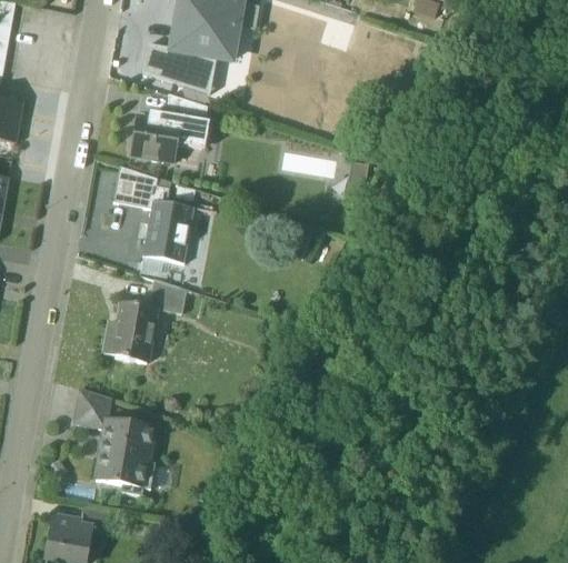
[(0,11),(15,14),(17,2),(6,0),(0,0),(0,11)]
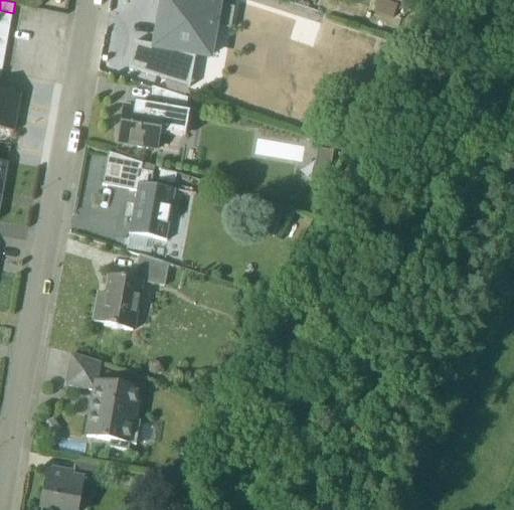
[(164,0),(156,44),(195,51),(209,53),(218,2),(208,0),(164,0)]
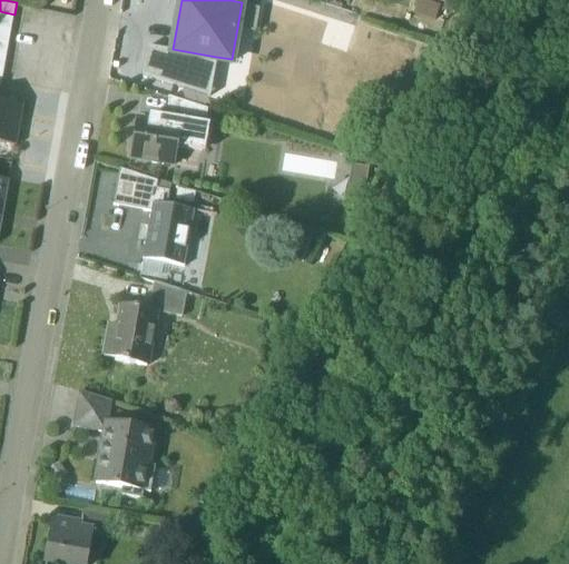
[(0,25),(12,27),(15,15),(0,11),(0,25)]
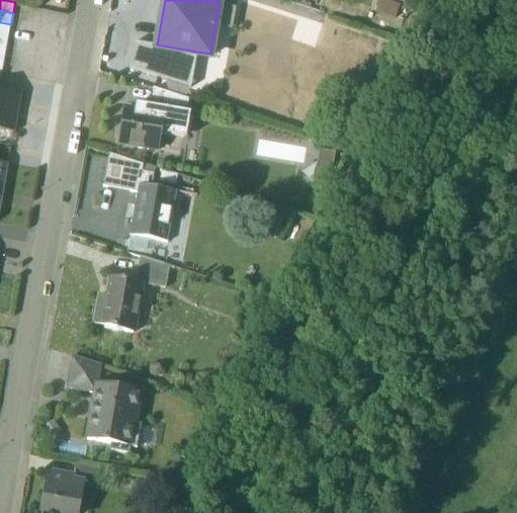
[(0,33),(9,35),(11,24),(0,22),(0,33)]
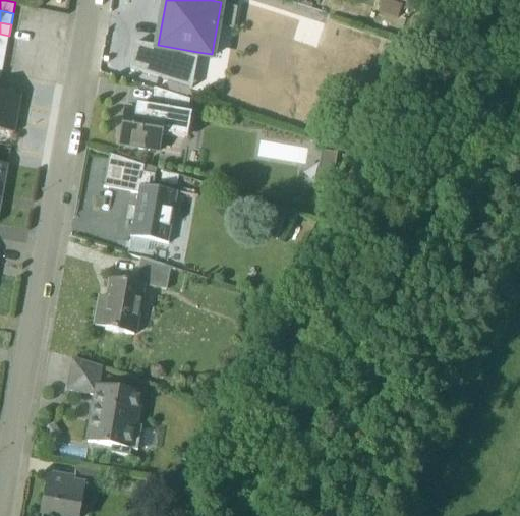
[(0,45),(7,47),(9,36),(0,34),(0,45)]
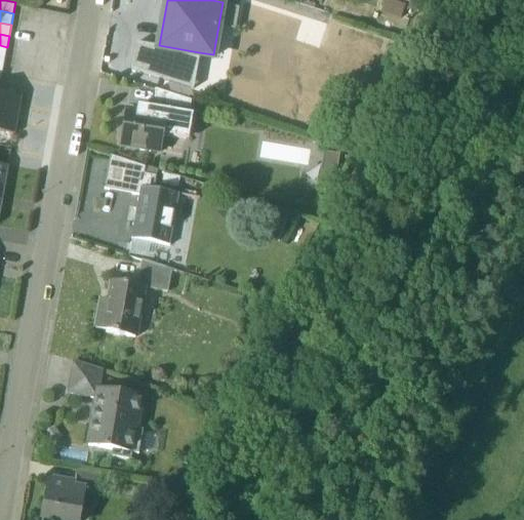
[(159,45),(136,40),(132,66),(193,84),(199,52),(159,45)]
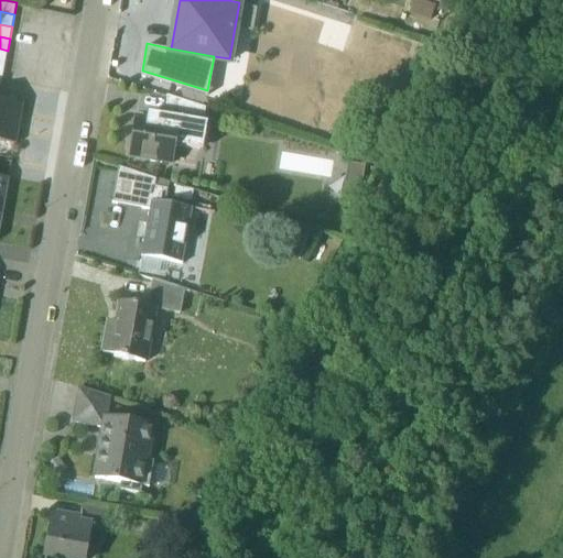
[(206,105),(169,93),(165,112),(204,119),(206,105)]
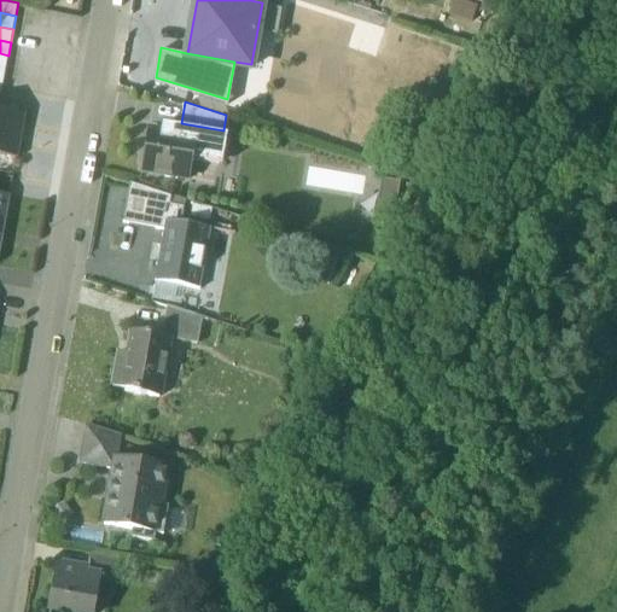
[(0,149),(15,152),(23,108),(0,103),(0,149)]
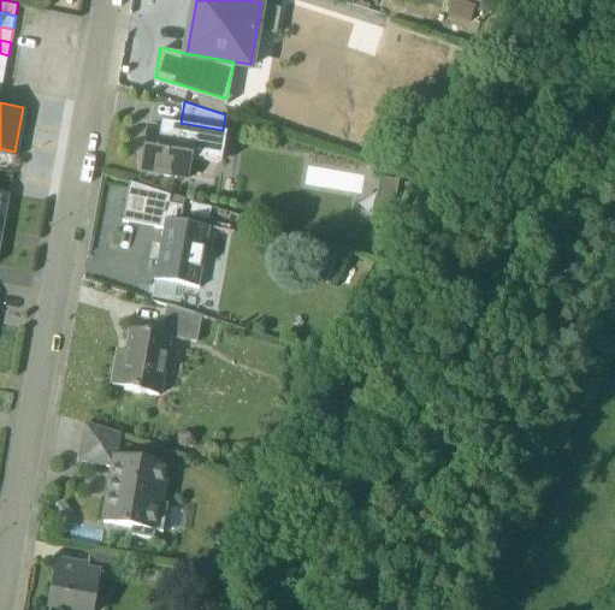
[(181,123),(163,120),(161,128),(149,125),(142,167),(166,171),(165,172),(172,173),(173,172),(189,175),(193,155),(222,160),(228,131),(223,130),(181,123)]
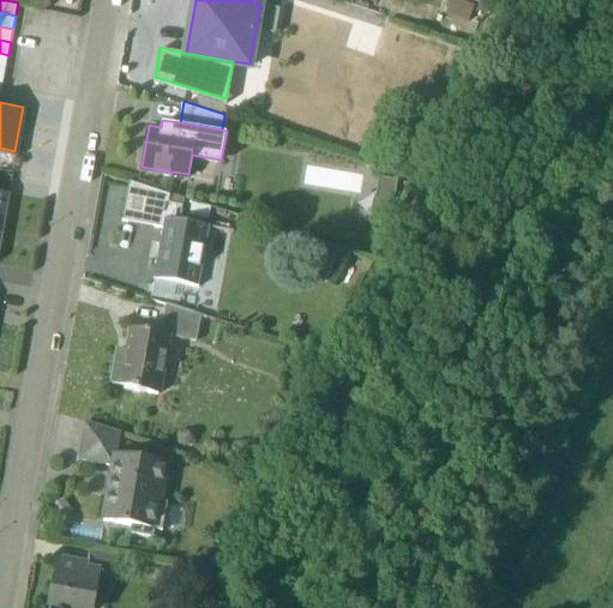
[(170,191),(130,178),(122,217),(163,224),(166,215),(180,217),(184,202),(169,199),(170,191)]
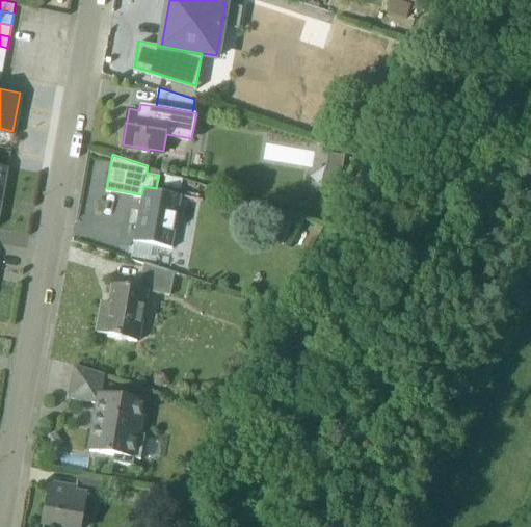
[(0,216),(9,166),(0,164),(0,216)]
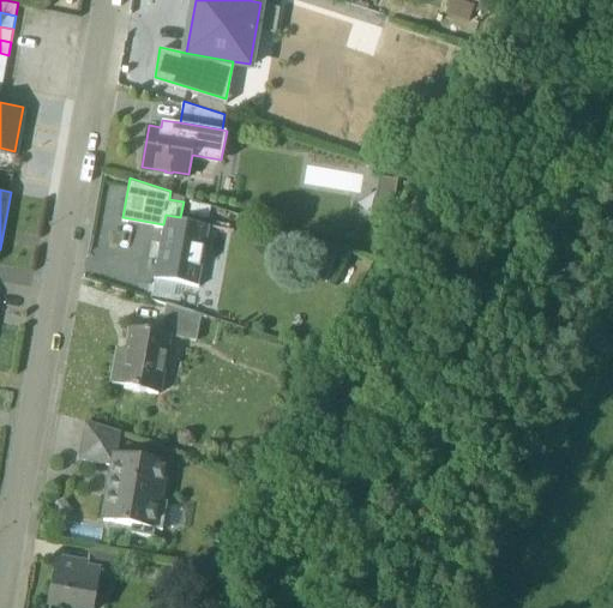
[(180,217),(166,215),(163,224),(155,276),(199,283),(210,223),(180,217)]
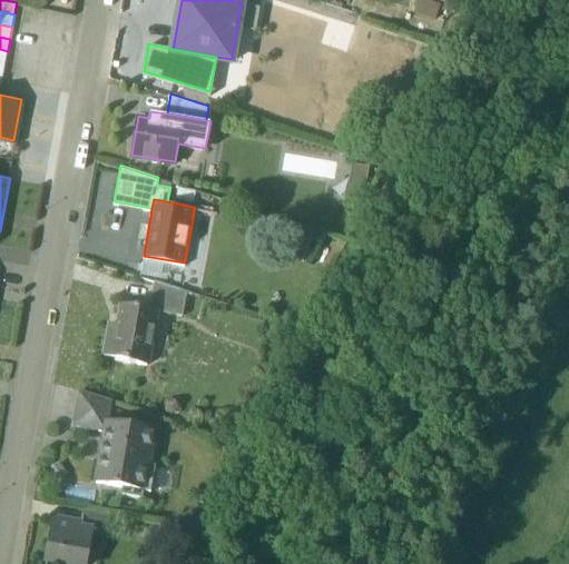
[(186,289),(154,279),(150,306),(155,306),(155,308),(182,313),(186,289)]
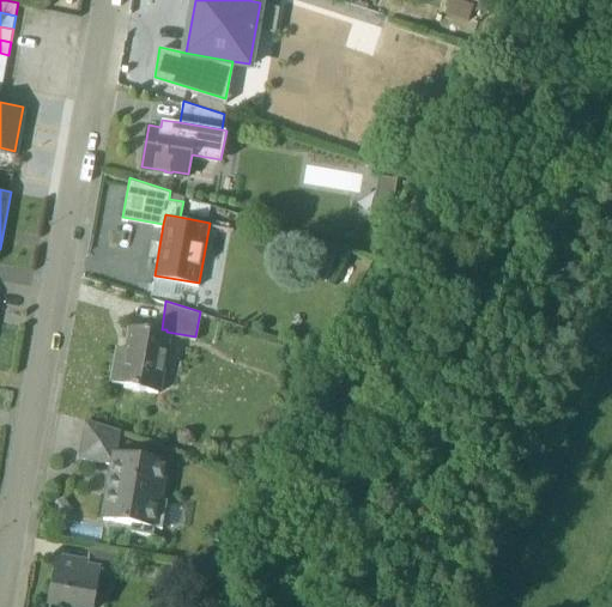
[(162,329),(131,323),(126,357),(115,354),(111,377),(132,381),(132,387),(157,392),(167,332),(167,329),(162,329)]
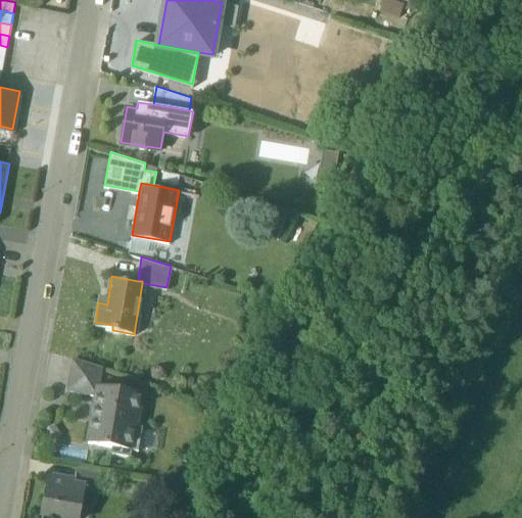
[(103,366),(74,357),(68,389),(97,394),(98,383),(100,383),(103,366)]
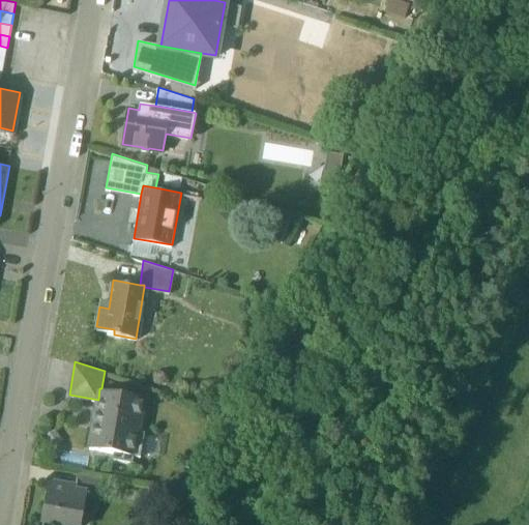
[(101,388),(99,388),(98,400),(90,446),(114,450),(113,458),(133,461),(134,455),(141,456),(145,432),(139,430),(144,397),(101,388)]
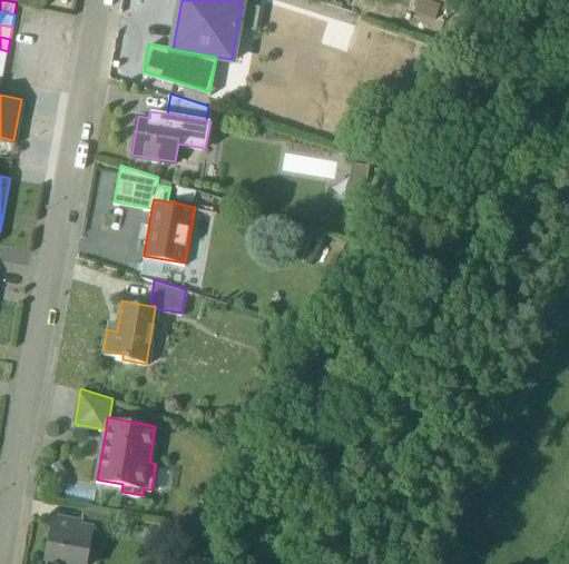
[(110,512),(84,507),(81,522),(94,525),(94,527),(107,530),(110,512)]
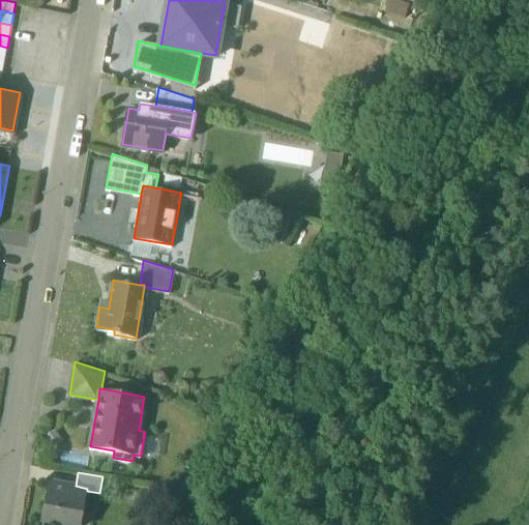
[(76,486),(49,480),(45,501),(47,501),(43,521),(58,524),(59,519),(81,523),(87,491),(87,489),(76,486)]
